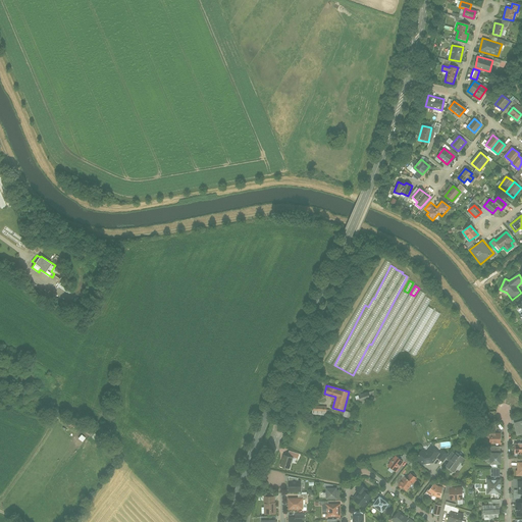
[(369,399),(367,393),(359,396),(361,402),(369,399)]
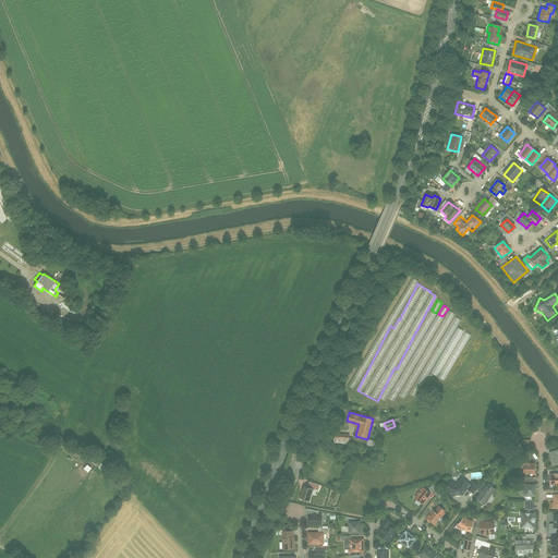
[(557,460),(557,447),(548,450),(553,462),(557,460)]
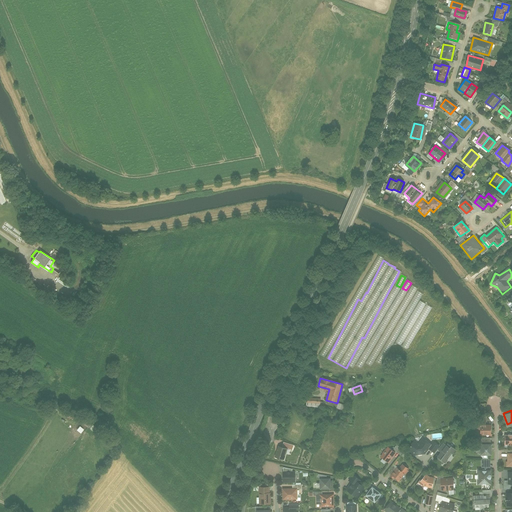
[(479,434),(491,434),(491,424),(479,424),(479,434)]
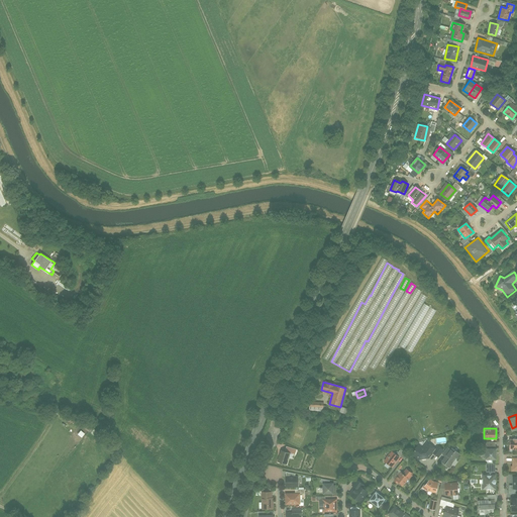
[(439,461),(448,469),(459,453),(450,446),(446,451),(438,445),(435,448),(428,443),(423,450),(429,455),(431,453),(440,460),(439,461)]
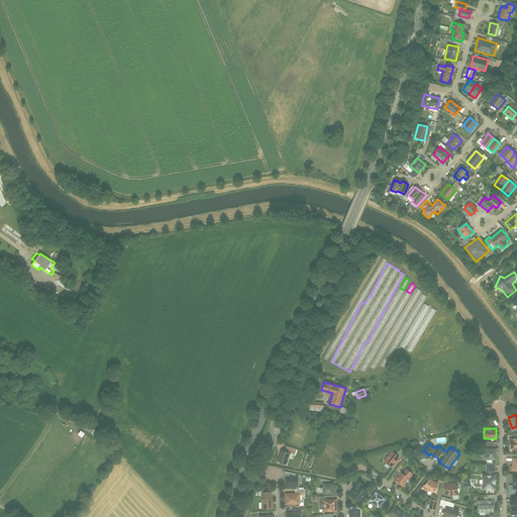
[(496,459),(496,448),(484,448),(485,459),(496,459)]
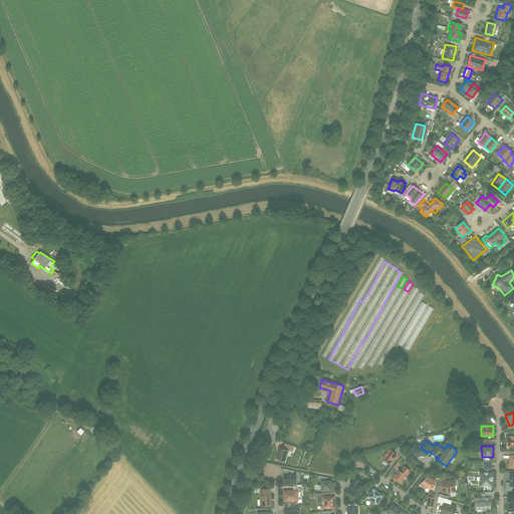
[(279,447),(275,459),(286,463),(290,450),(279,447)]
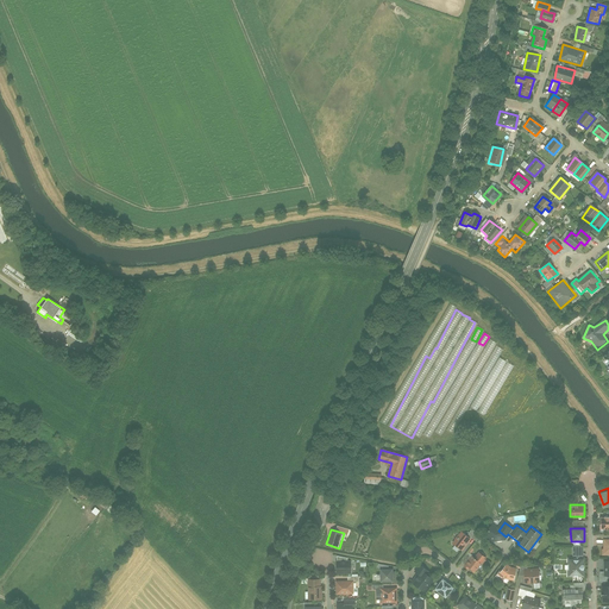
[(470,539),(463,533),(454,544),(463,550),(470,539)]
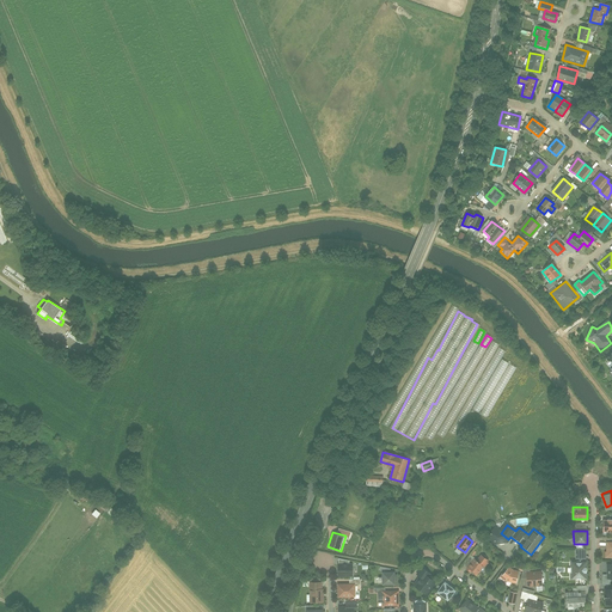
[(475,558),(467,568),(475,574),(488,560),(482,555),(477,561),(475,558)]
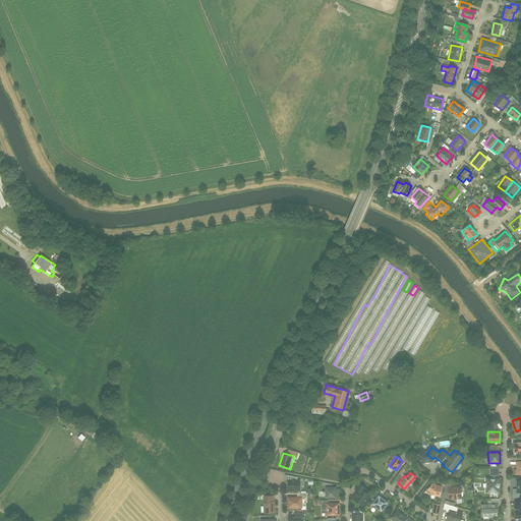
[(486,494),(500,494),(500,478),(486,478),(486,494)]
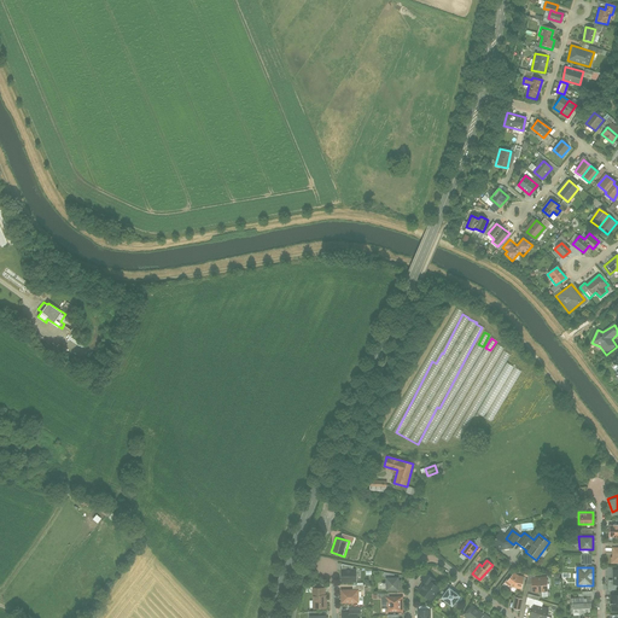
[(342,581),(356,581),(357,571),(343,570),(342,581)]
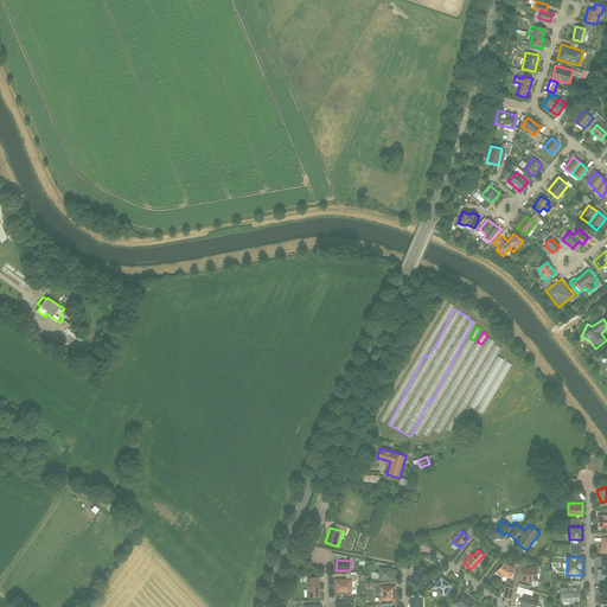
[(427,569),(420,562),(414,570),(419,574),(413,582),(420,588),(429,577),(423,573),(427,569)]
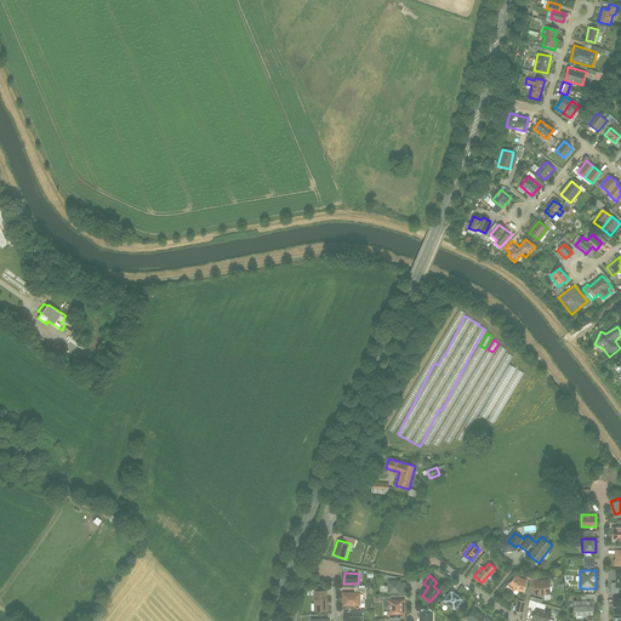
[(514,590),(525,590),(527,580),(519,579),(514,576),(505,587),(511,592),(514,590)]
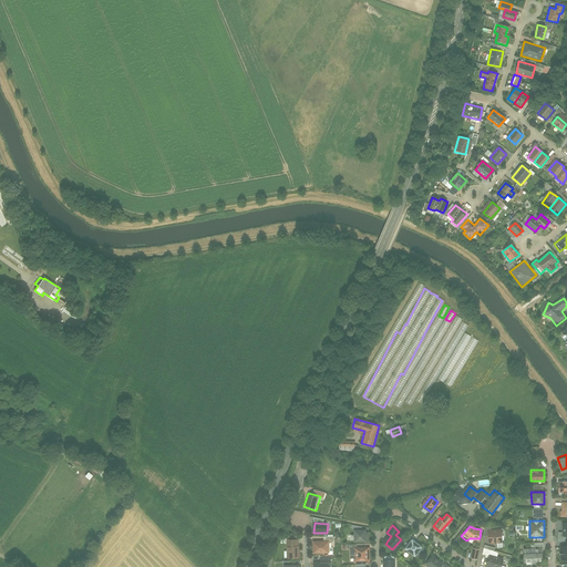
[(503,542),(502,528),(488,528),(490,543),(503,542)]
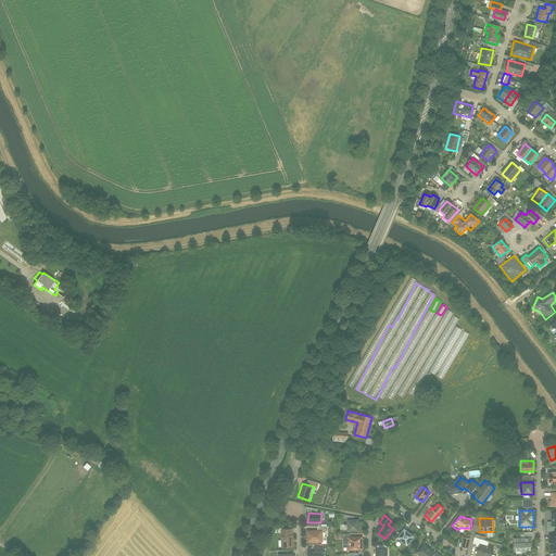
[(345,519),(345,531),(358,530),(357,519),(345,519)]
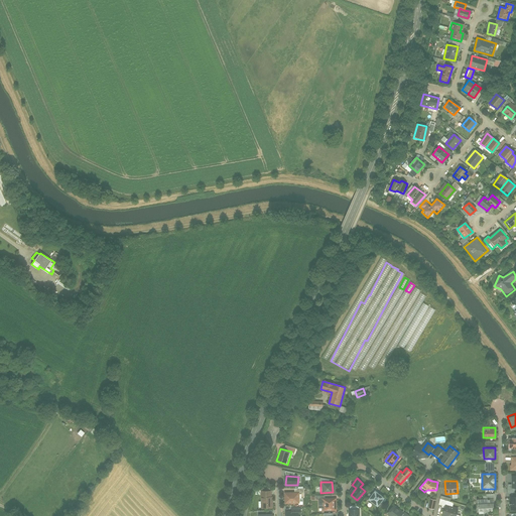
[(271,507),(270,491),(260,491),(261,508),(271,507)]
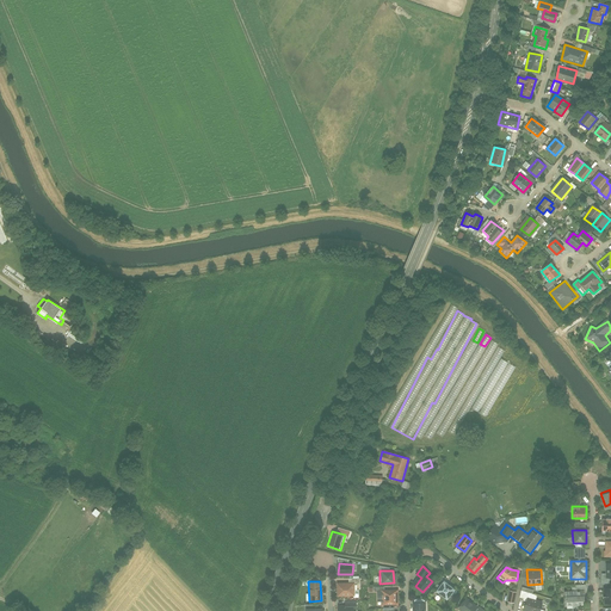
[(448,599),(456,590),(446,581),(438,591),(448,599)]
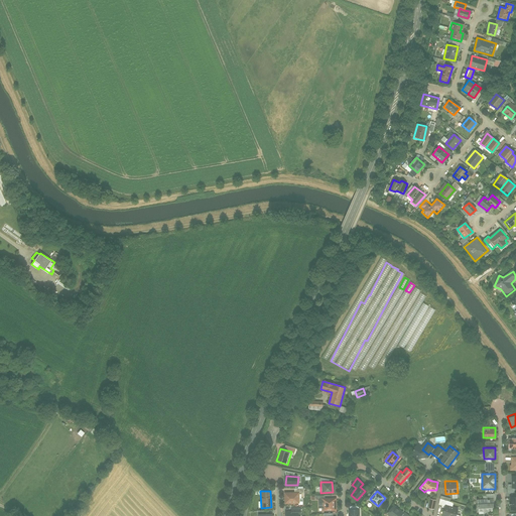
[(284,493),(285,504),(299,504),(299,492),(284,493)]
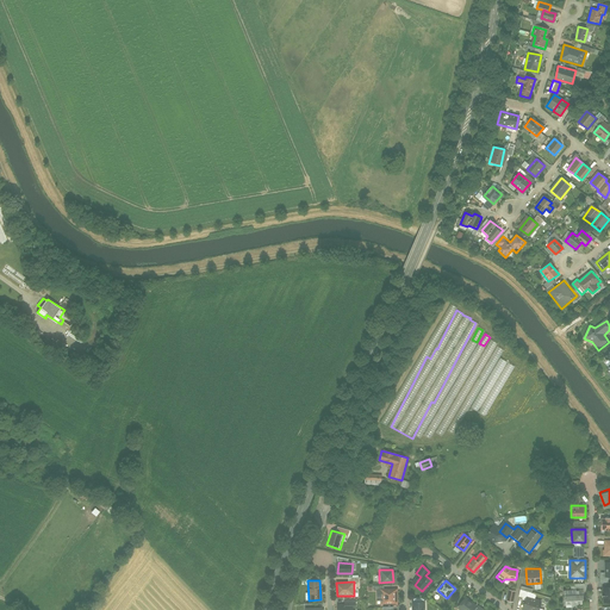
[(584,603),(583,591),(585,591),(584,584),(571,585),(572,591),(564,591),(565,607),(574,605),(574,603),(584,603)]
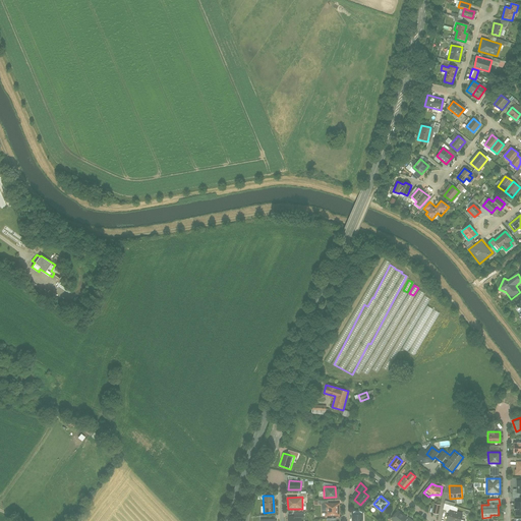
[(326,516),(339,516),(339,503),(326,504),(326,516)]
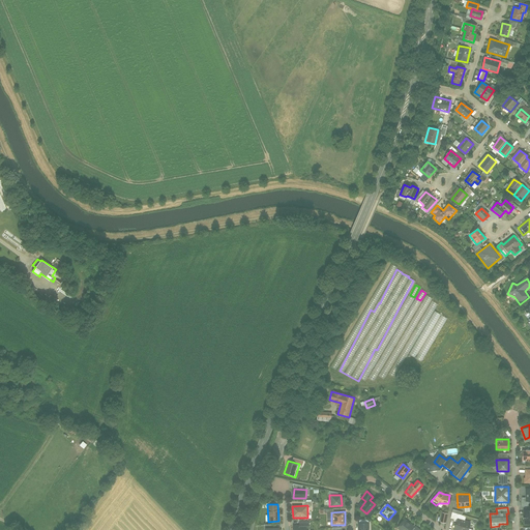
[(399,527),(402,529),(412,529),(414,527),(405,520),(399,527)]
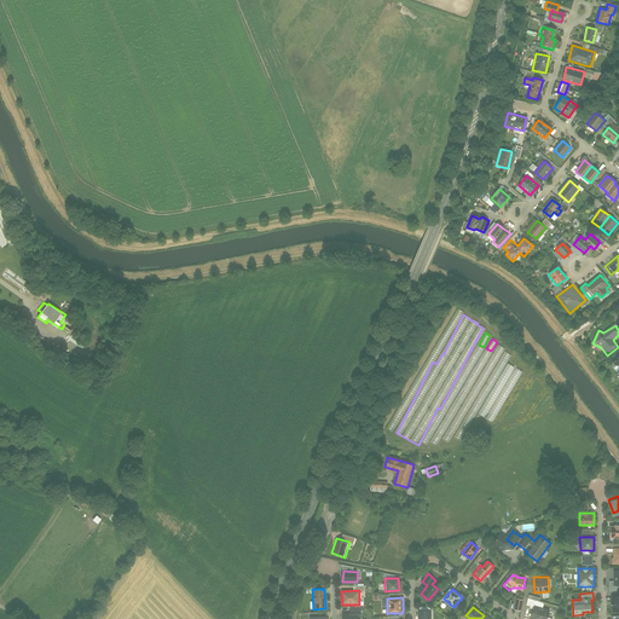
[(533,618),(548,618),(550,612),(537,607),(533,618)]
